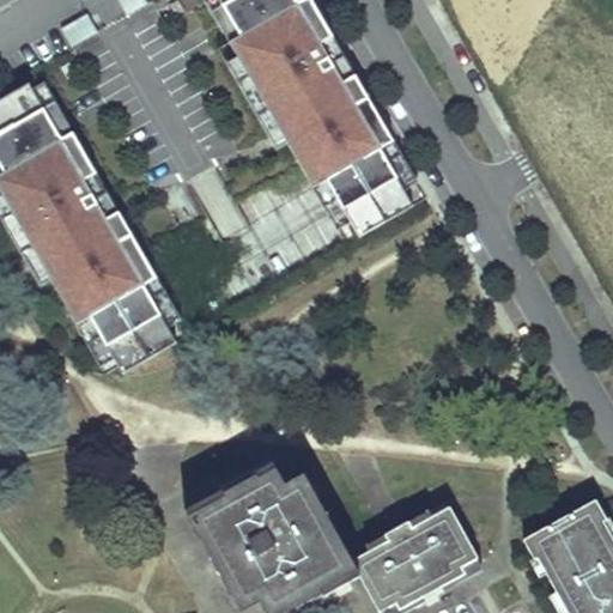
[(152,0),(117,0),(126,16),(152,0)]
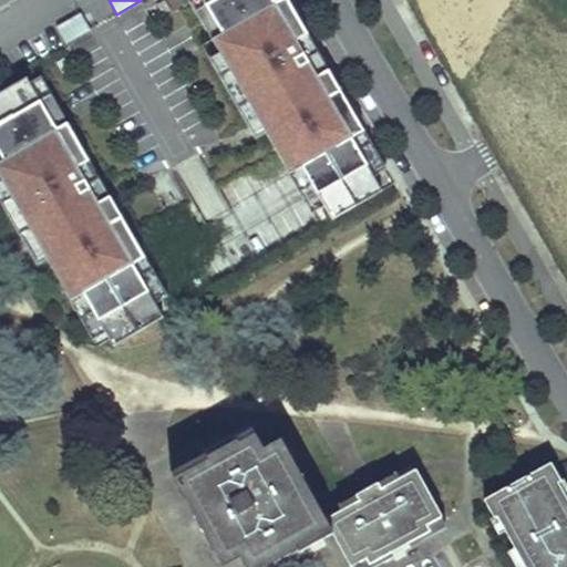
[(205,4),(203,0),(189,0),(195,10),(205,4)]
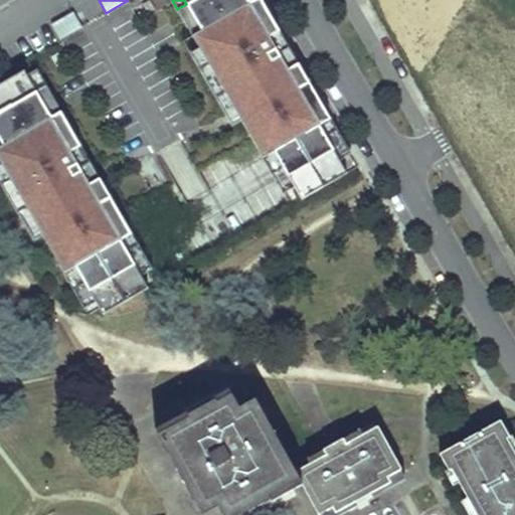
[(299,87),(270,36),(280,30),(262,0),(184,0),(186,4),(177,9),(264,157),(275,151),(302,199),(347,172),(320,126),(331,119),(309,81),(299,87)]
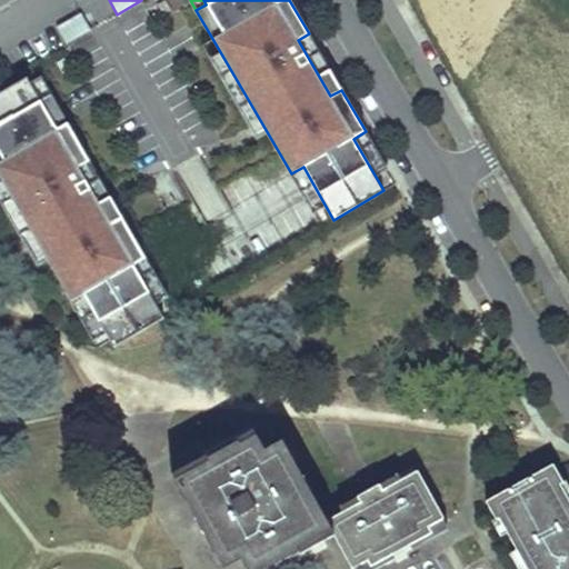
[(91,29),(81,12),(57,26),(67,43),(91,29)]
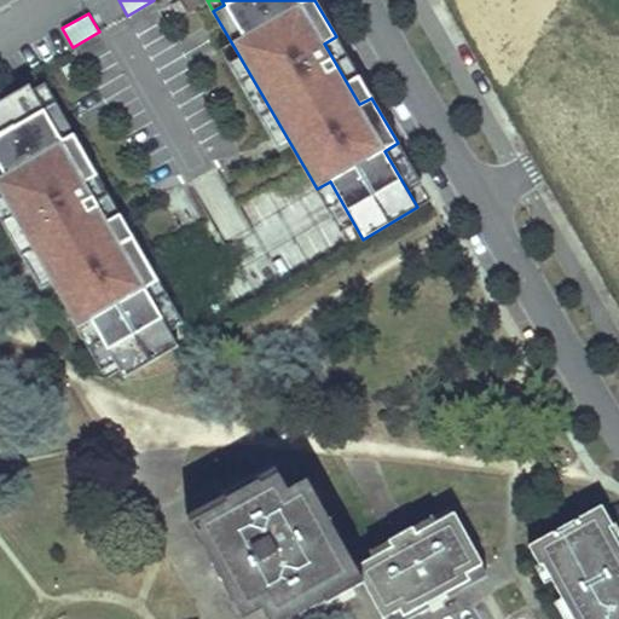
[(354,69),(336,36),(324,44),(359,104),(371,98),(354,69)]
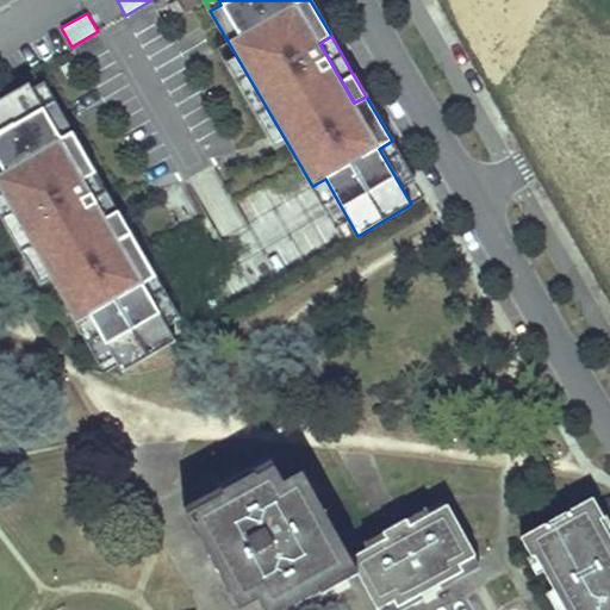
[(56,101),(42,76),(29,83),(43,109),(56,101)]
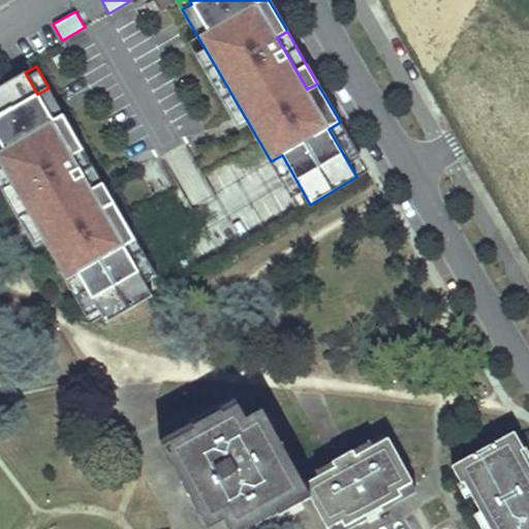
[(134,241),(49,88),(37,94),(25,72),(0,86),(0,165),(13,189),(24,184),(53,236),(42,242),(64,280),(75,274),(100,317),(103,323),(151,297),(123,247),(134,241)]
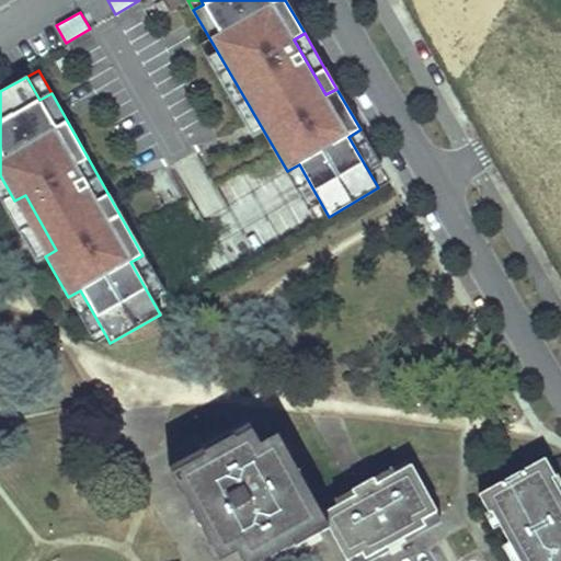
[(390,182),(361,129),(348,137),(378,187),(390,182)]
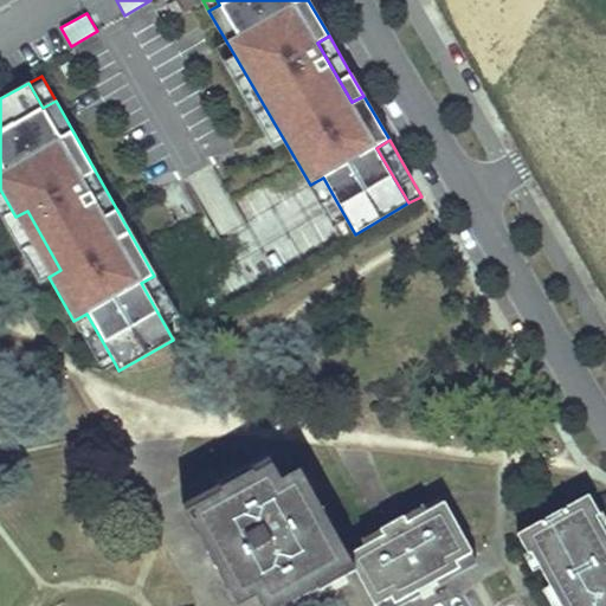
[(355,234),(323,178),(310,185),(342,242),(355,234)]
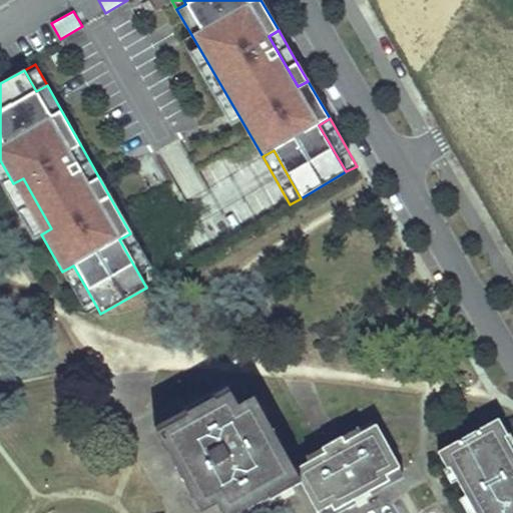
[(51,228),(23,178),(13,183),(41,234),(51,228)]
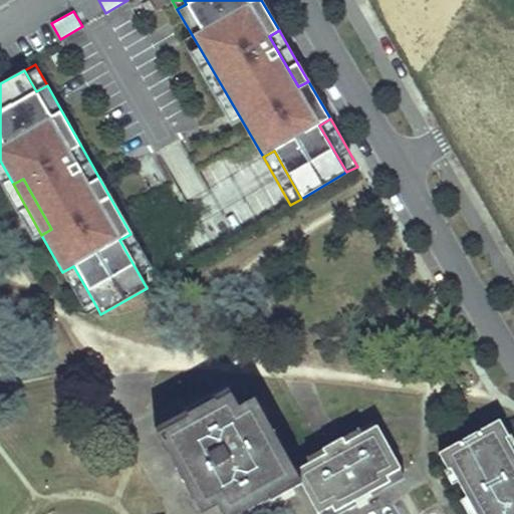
[(131,234),(119,240),(147,288),(158,282),(131,234)]
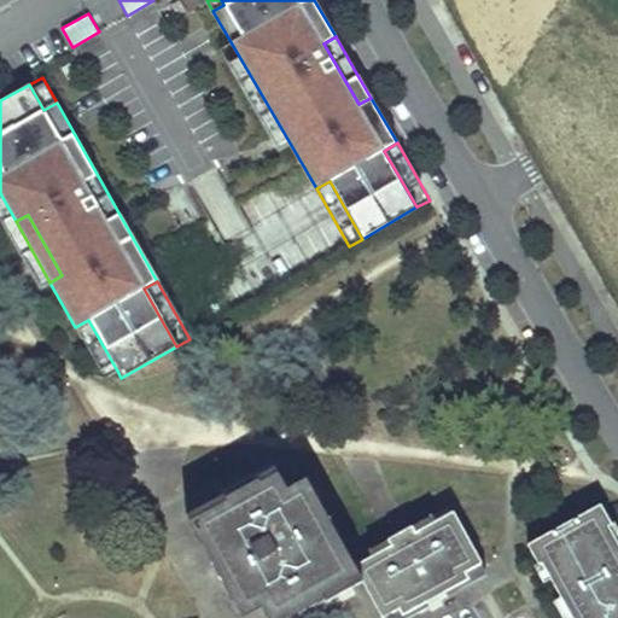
[(117,371),(88,320),(75,327),(104,378),(117,371)]
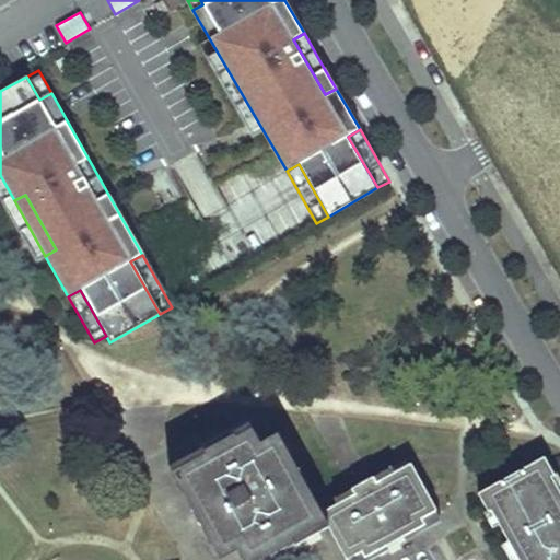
[(248,423),(232,432),(234,435),(235,438),(252,429),(248,423)]
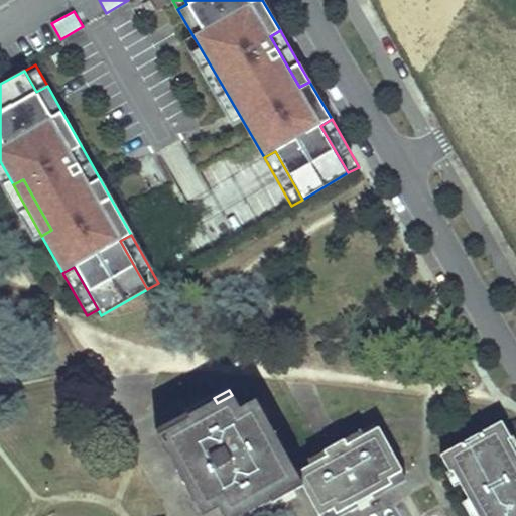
[(188,419),(158,436),(176,470),(185,464),(194,479),(202,493),(191,498),(201,515),(205,515),(219,508),(223,515),(236,515),(241,513),(242,515),(256,509),(271,501),(269,497),(299,481),(295,473),(281,448),(272,453),(264,438),(257,424),(266,420),(255,400),(240,408),(232,395),(217,403),(216,401),(187,416),(188,419)]
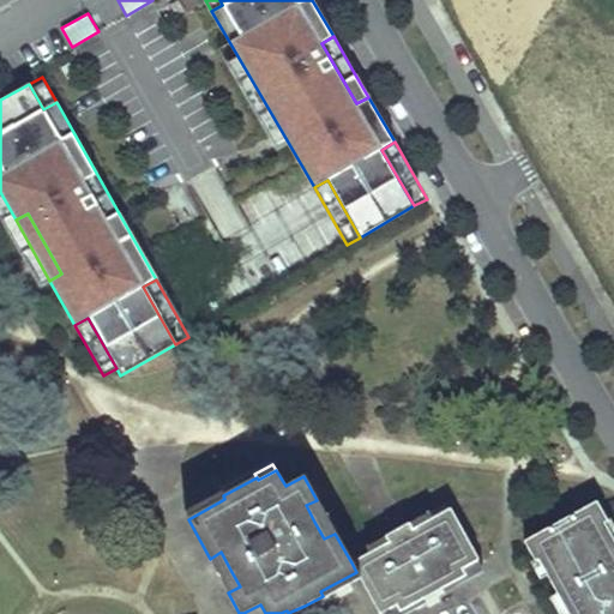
[(221,492),(185,512),(188,519),(224,499),(223,495),(221,492)]
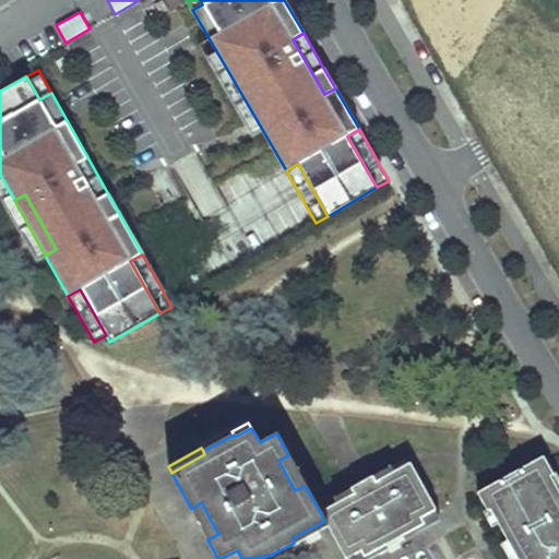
[(286,475),(296,471),(288,455),(278,460),(286,475)]
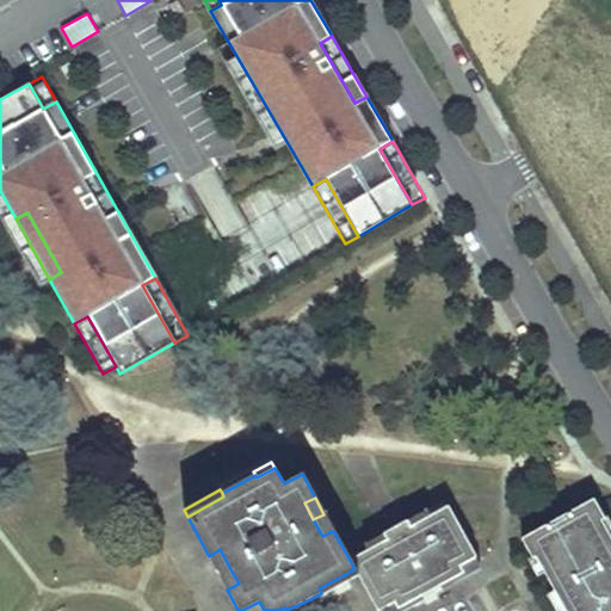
[(522,539),(526,549),(532,557),(541,553),(550,571),(544,573),(554,591),(565,610),(610,610),(610,539),(610,537),(603,541),(593,524),(603,519),(592,499),(522,539)]
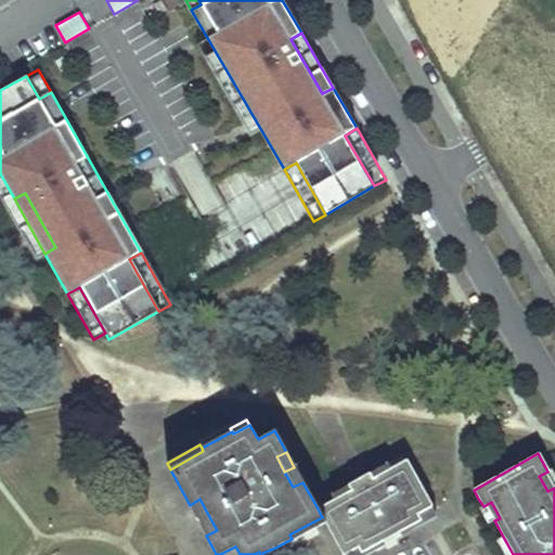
[(356,554),(390,537),(435,512),(407,461),(391,469),(373,479),(370,473),(348,485),(352,491),(334,501),(318,508),(322,517),(326,524),(343,554),(356,554)]
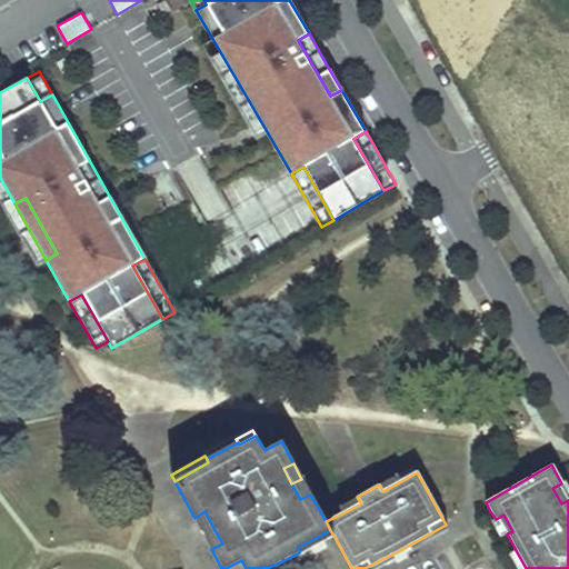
[(398,475),(379,485),(382,491),(401,481),(398,475)]
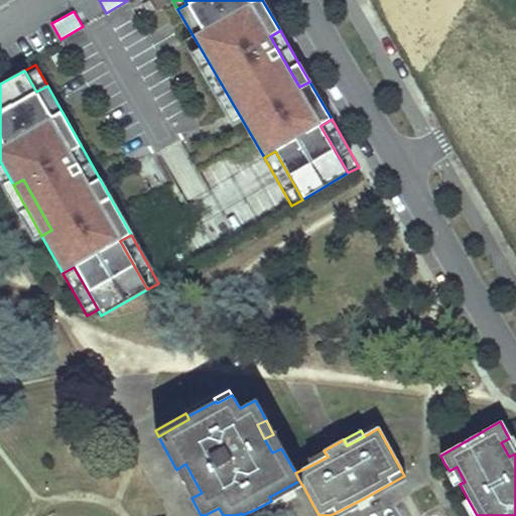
[(272,453),(281,448),(273,434),(264,438),(272,453)]
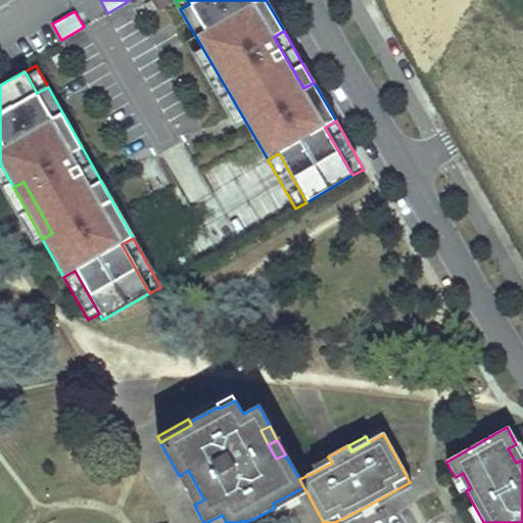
[(522,460),(522,459),(522,447),(520,442),(516,444),(508,448),(516,463),(522,460)]
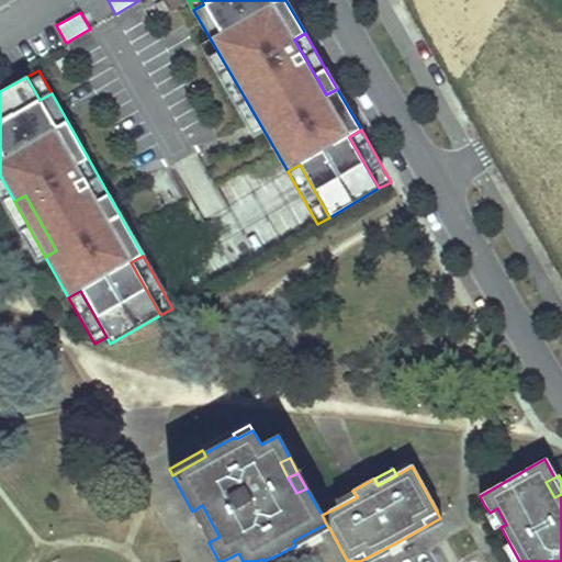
[(357,497),(352,491),(334,501),(338,507),(357,497)]
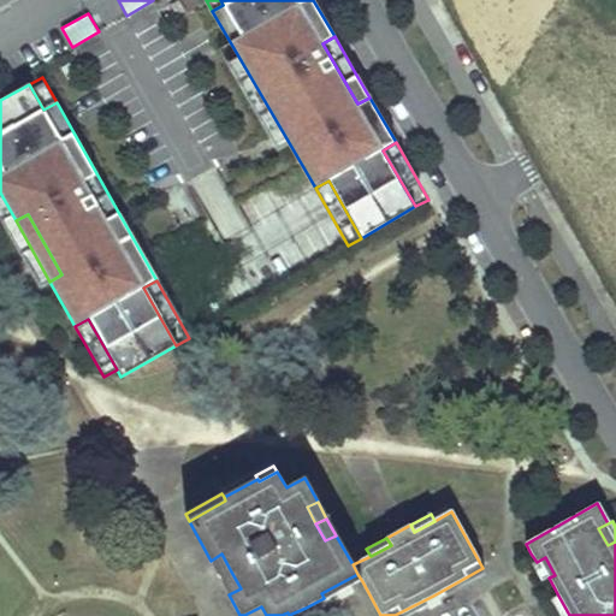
[(221,554),(211,561),(220,578),(231,572),(221,554)]
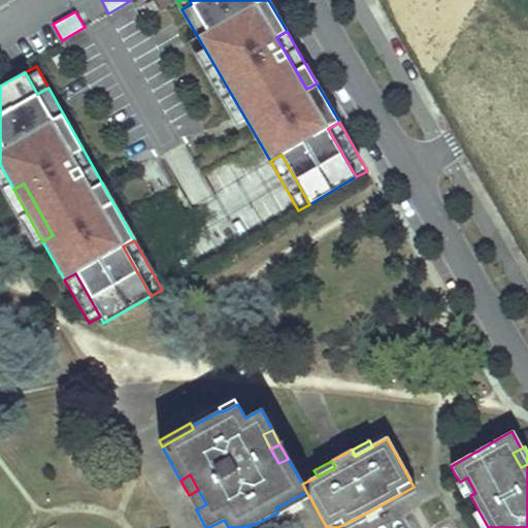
[(475,493),(467,477),(460,482),(456,485),(463,498),(470,495),(475,493)]
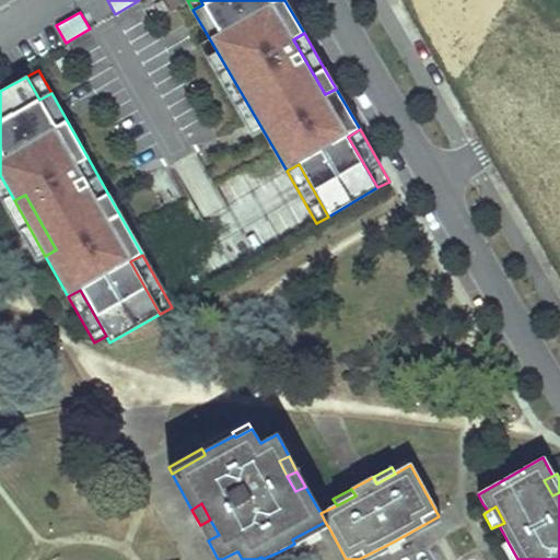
[(210,520),(200,525),(208,540),(219,535),(210,520)]
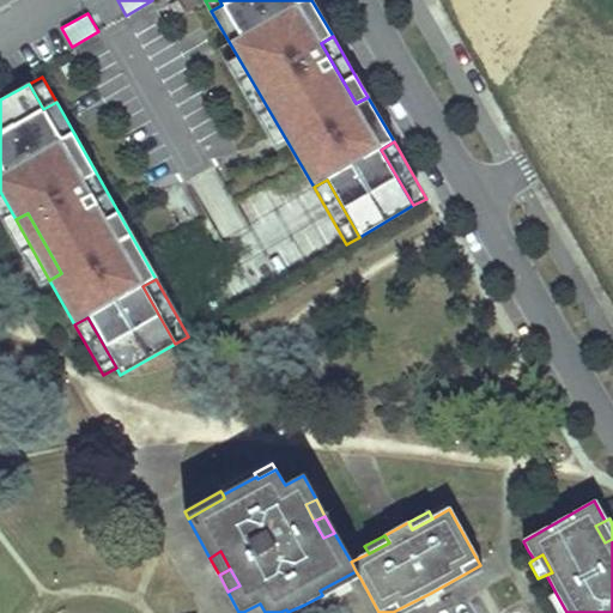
[(322,595),(323,599),(360,578),(356,571),(320,590),(322,595)]
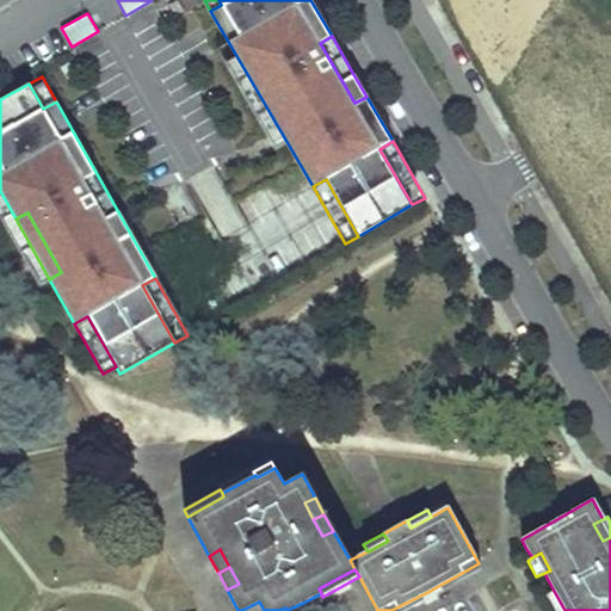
[(565,610),(554,591),(547,594),(555,610),(565,610)]
